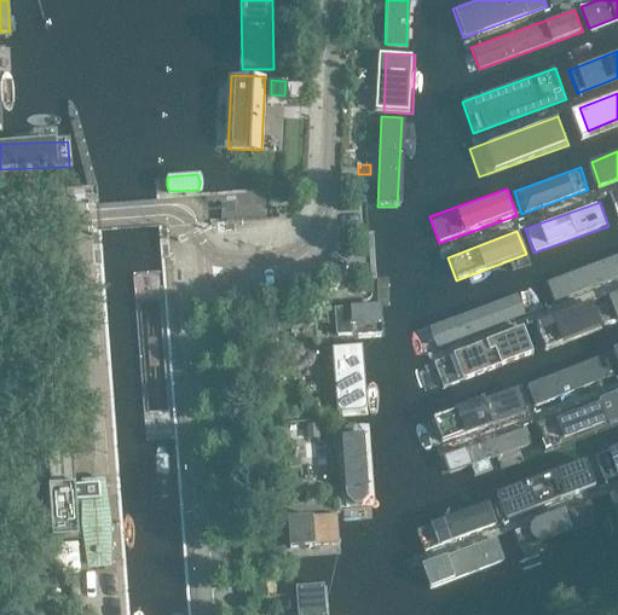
[(617,277),(617,253),(547,279),(554,301),(617,277)]
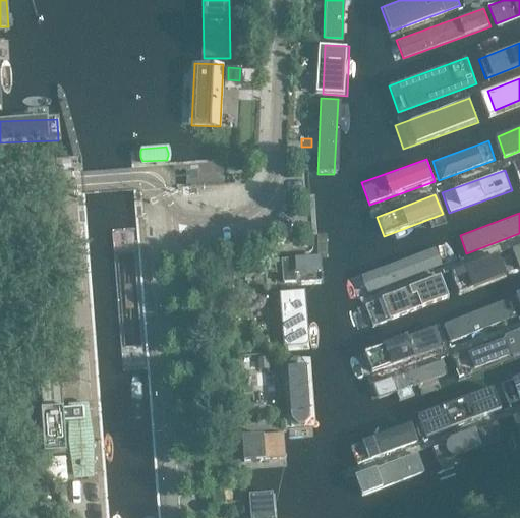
[(436,243),(430,245),(376,267),(384,287),(439,266),(444,264),(448,260),(449,259),(450,255),(450,252),(450,250),(450,249),(449,248),(448,246),(446,245),(444,243),(441,243),(436,243)]
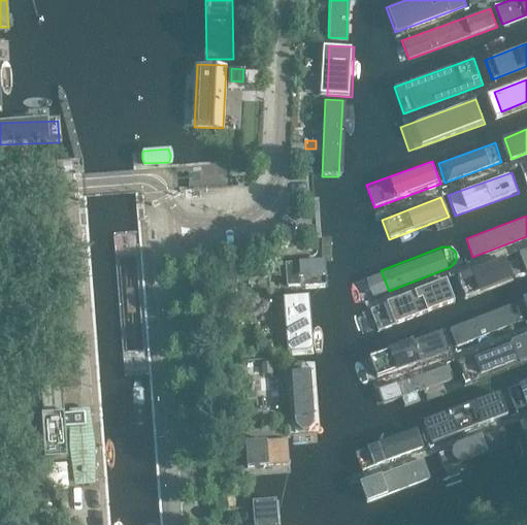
[(506,255),(456,275),(464,297),(515,277),(506,255)]
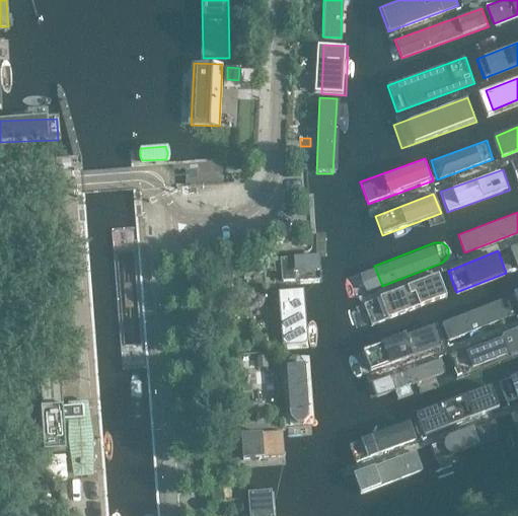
[(318,254),(280,258),(282,282),(320,279),(318,254)]
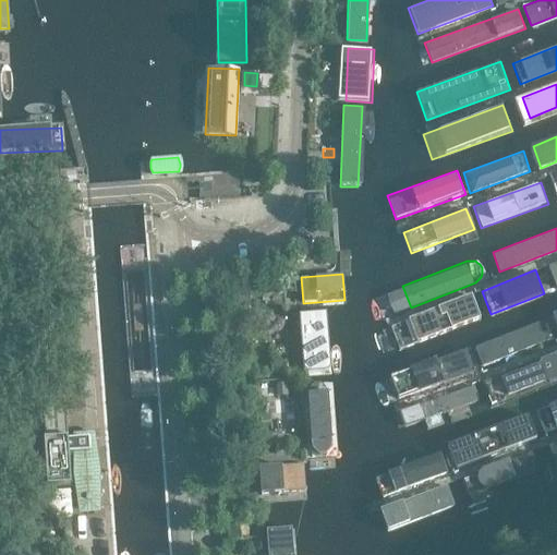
[(390,325),(399,348),(479,317),(470,294),(390,325)]
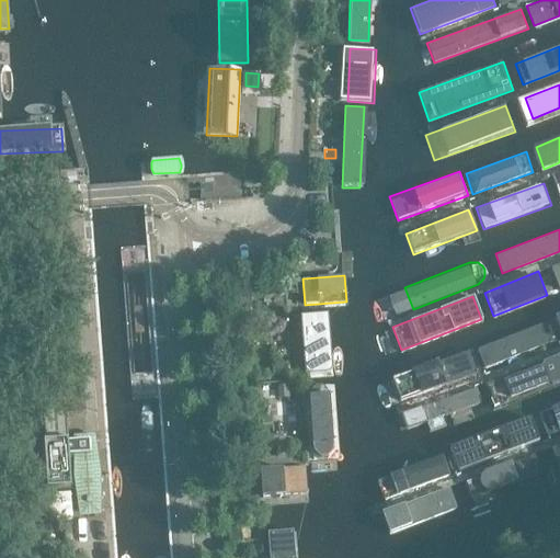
[(301,312),(306,376),(332,374),(328,310),(301,312)]
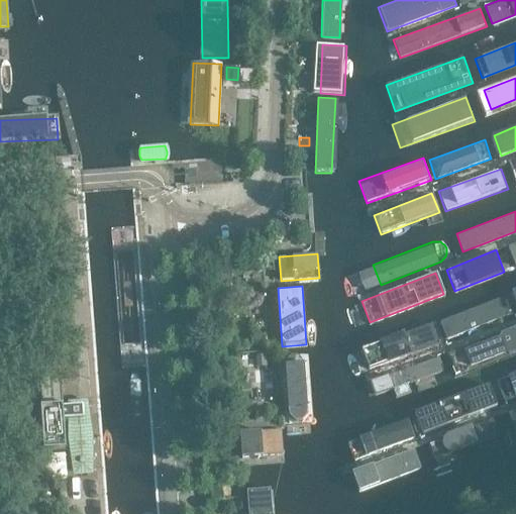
[(513,316),(506,297),(441,321),(448,340),(513,316)]
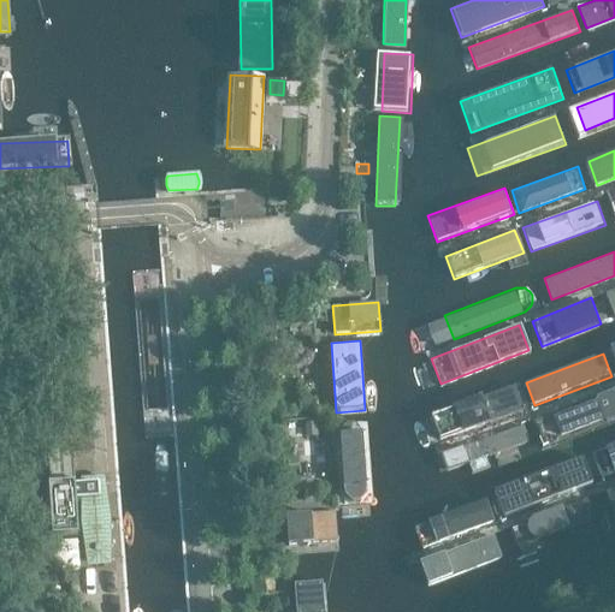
[(528,410),(518,384),(432,417),(442,444),(528,410)]
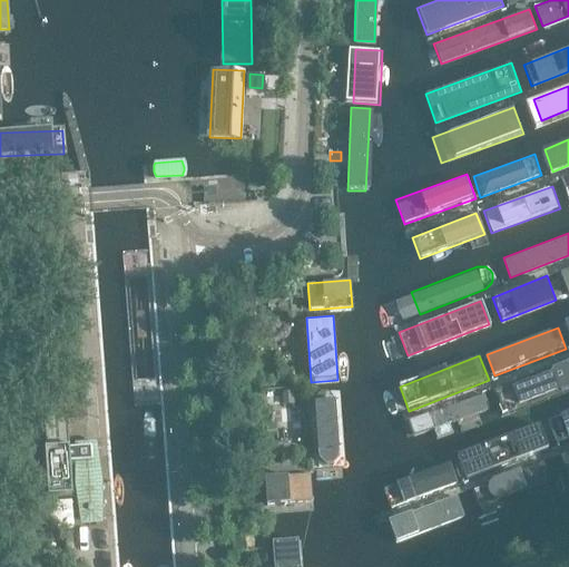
[(568,389),(568,362),(494,390),(503,413),(568,389)]
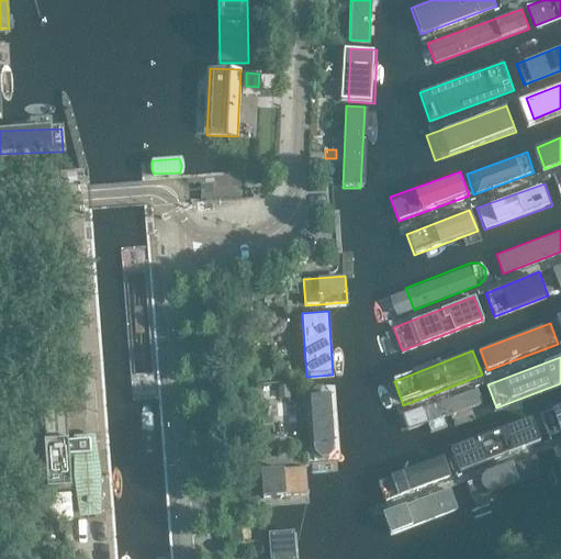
[(336,384),(305,387),(311,461),(341,459),(336,384)]
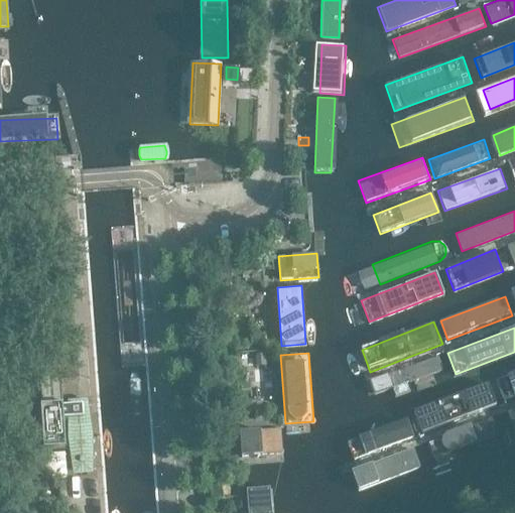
[(366,380),(372,395),(442,370),(437,355),(366,380)]
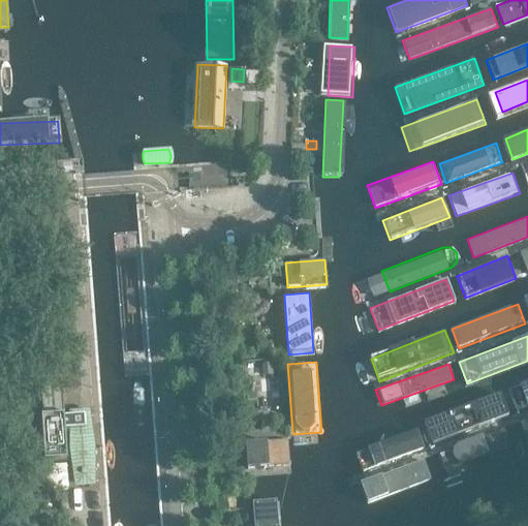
[(527,379),(506,389),(516,412),(527,406),(527,379)]
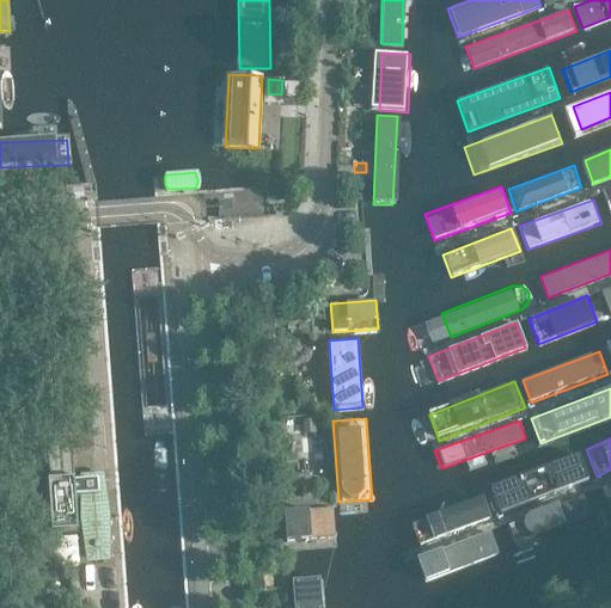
[(591,476),(582,455),(496,490),(505,510),(591,476)]
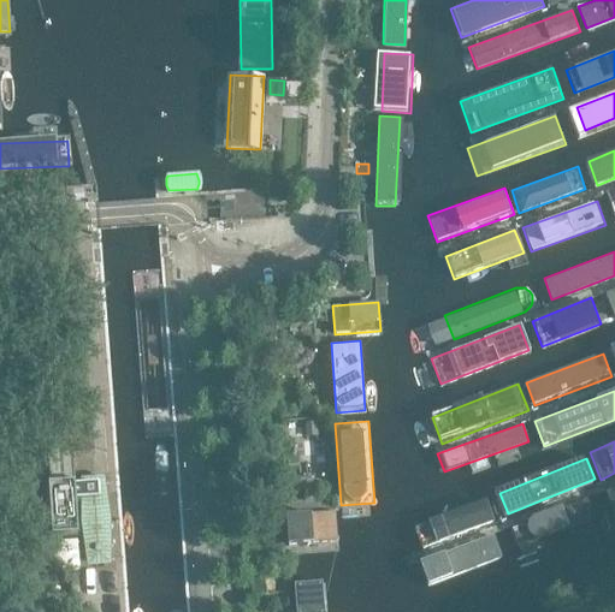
[(107,522),(107,520),(107,516),(107,512),(104,511),(99,480),(86,481),(86,512),(82,515),(82,521),(83,527),(87,529),(90,559),(105,559),(105,528),(107,526),(107,522)]
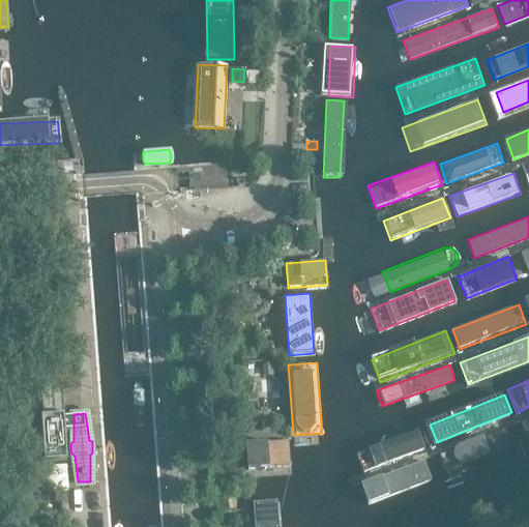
[(528,418),(519,423),(528,450),(528,418)]
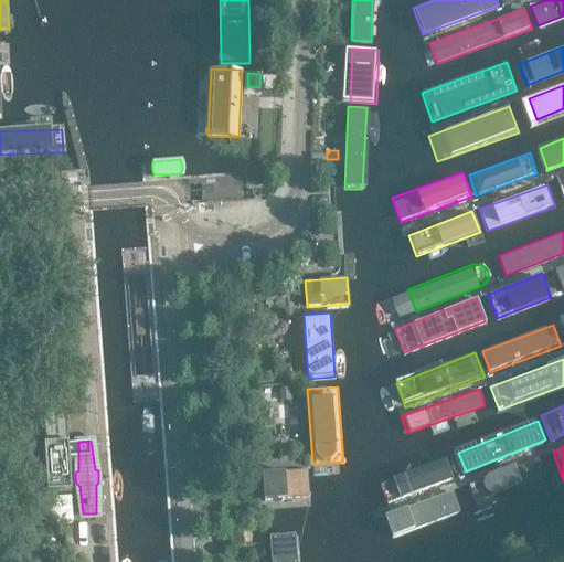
[(457,476),(449,456),(372,486),(380,506),(457,476)]
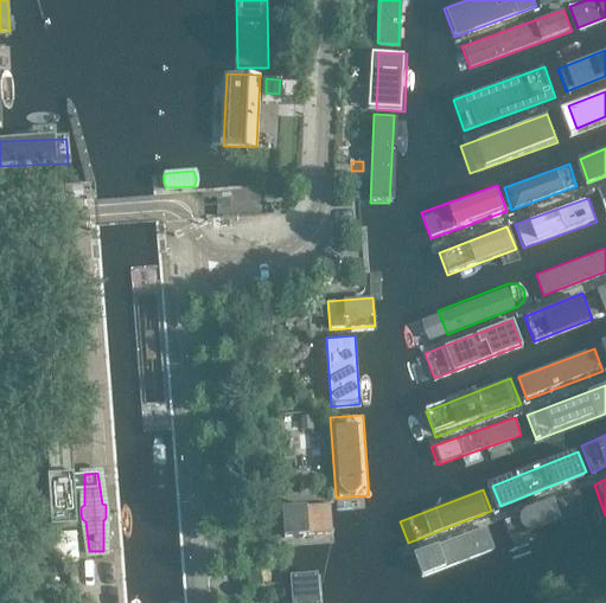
[(502,541),(576,514),(569,495),(495,523),(502,541)]
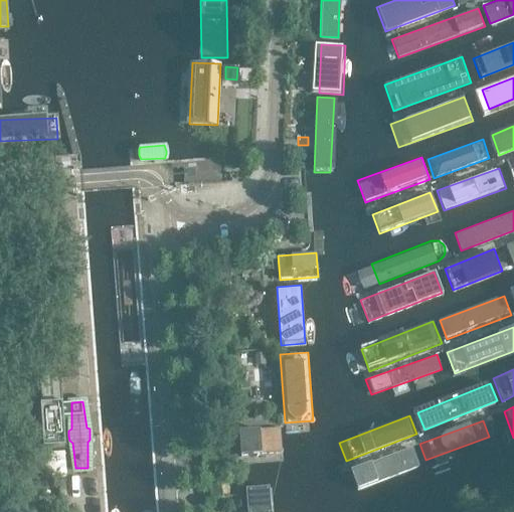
[(239,429),(241,463),(284,461),(282,427),(239,429)]
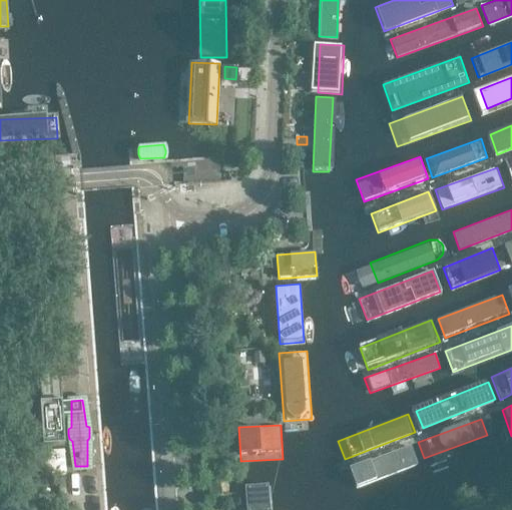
[(413,464),(406,446),(367,460),(373,478),(413,464)]
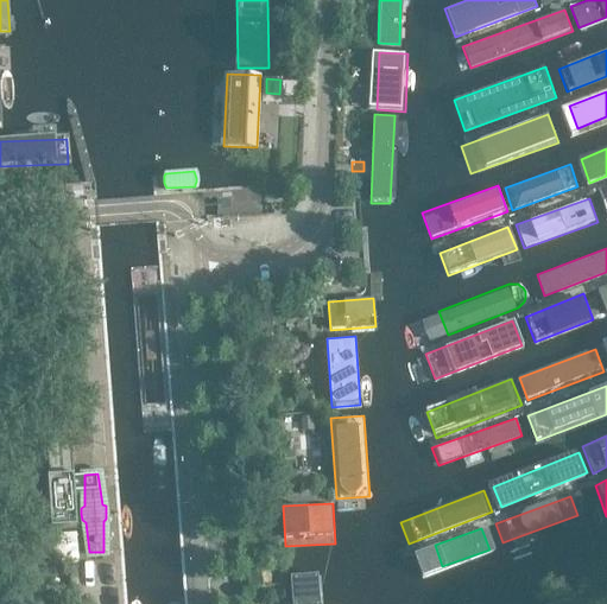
[(75,532),(59,533),(62,561),(77,560),(75,532)]
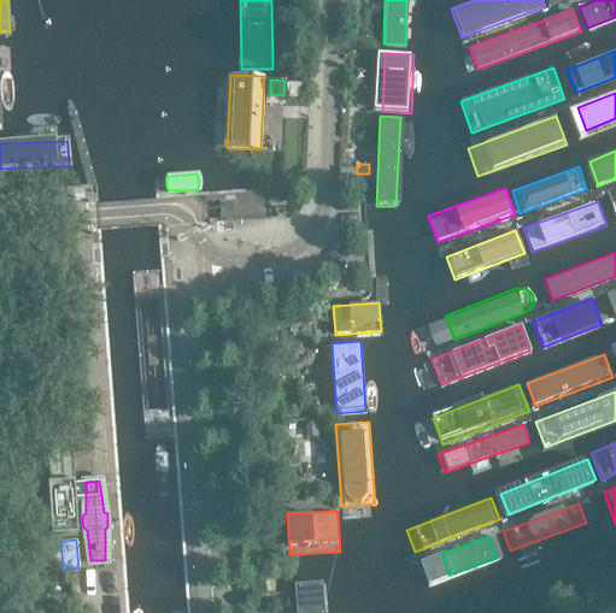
[(294,582),(297,612),(317,612),(316,581),(294,582)]
